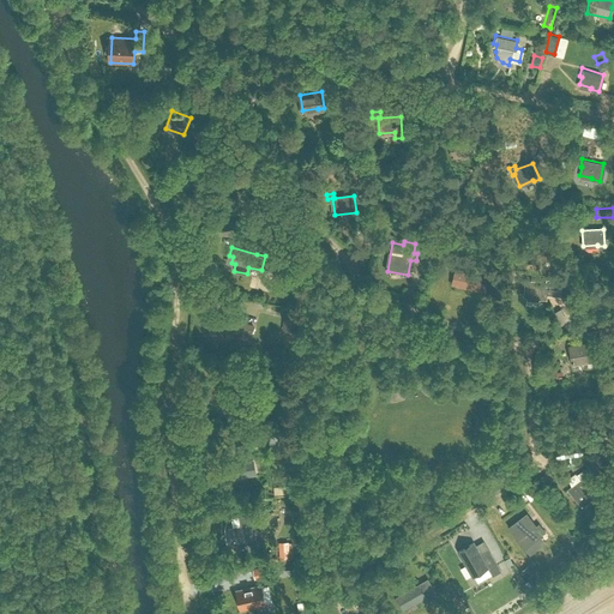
[(479,290),(482,276),(456,271),(455,280),(457,281),(456,286),(479,290)]
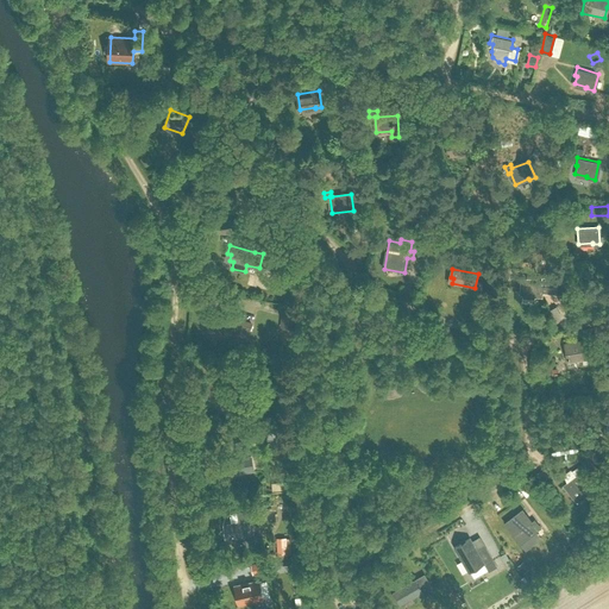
[(522,276),(520,294),(523,294),(523,296),(535,297),(535,295),(544,296),(544,292),(556,293),(557,276),(544,275),(542,277),(522,276)]
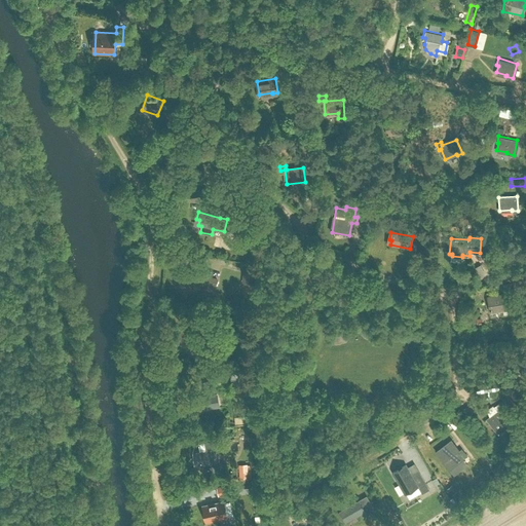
[(243,266),(243,274),(254,275),(255,267),(243,266)]
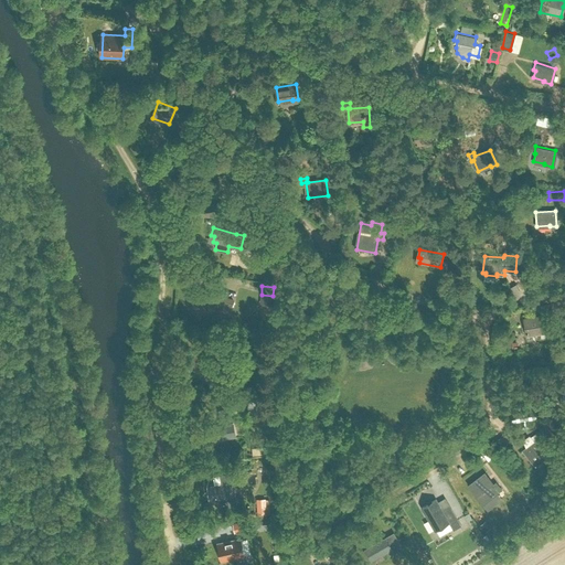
[(209,308),(221,311),(228,313),(231,305),(233,306),(234,300),(201,290),(198,302),(210,306),(209,308)]
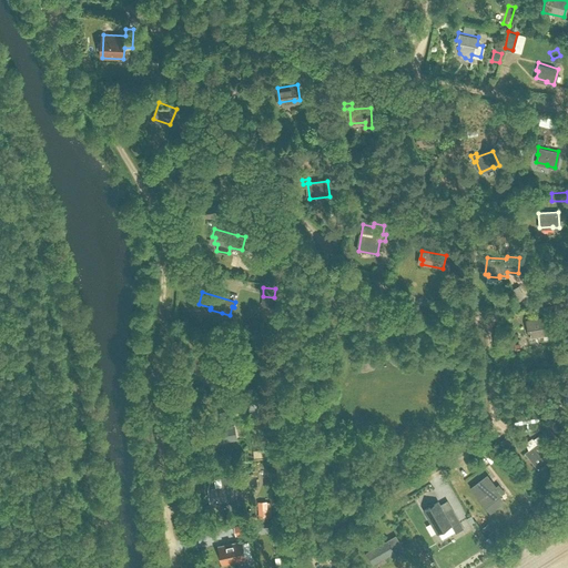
[(529,338),(549,335),(547,321),(553,320),(550,306),(544,307),(545,317),(527,321),(529,338)]
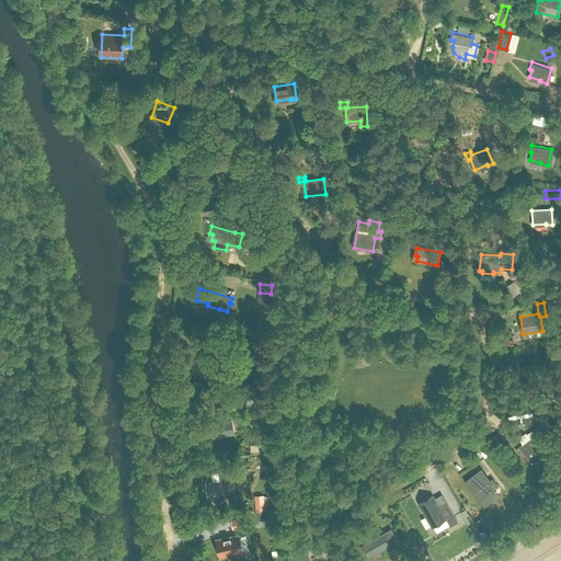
[(197,444),(213,441),(213,438),(222,435),(221,430),(229,427),(228,421),(196,427),(197,433),(195,433),(197,444)]
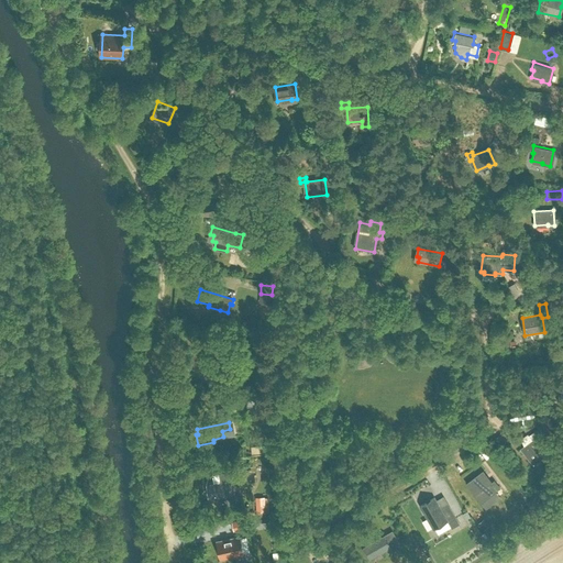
[(521,439),(525,446),(521,449),(533,464),(545,454),(533,439),(538,435),(534,431),(529,435),(527,434),(521,439)]
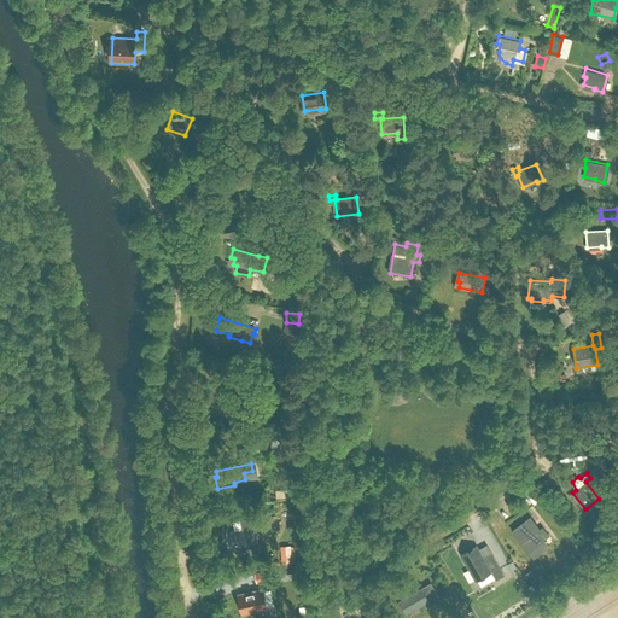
[(554,474),(542,482),(546,488),(558,482),(554,474)]
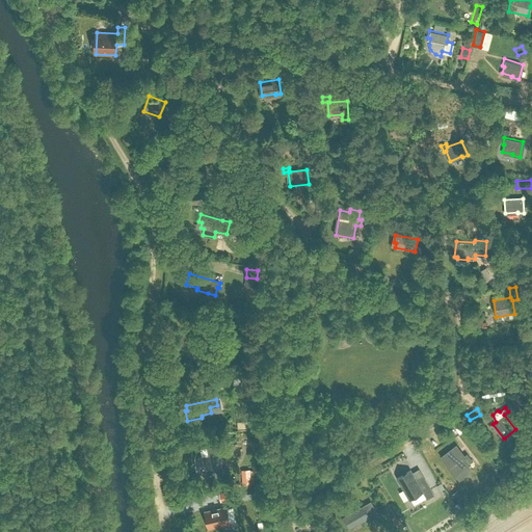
[(219,468),(228,467),(224,445),(207,447),(208,455),(195,457),(197,471),(219,468)]
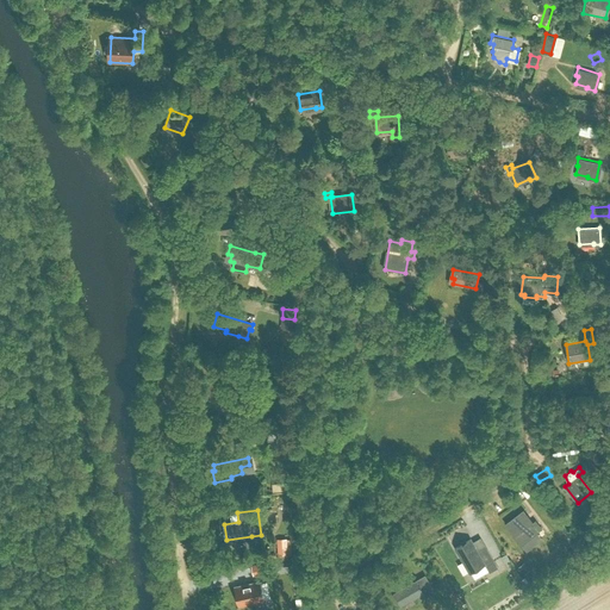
[(523,511),(506,524),(521,543),(542,528),(536,520),(533,522),(531,523),(523,511)]
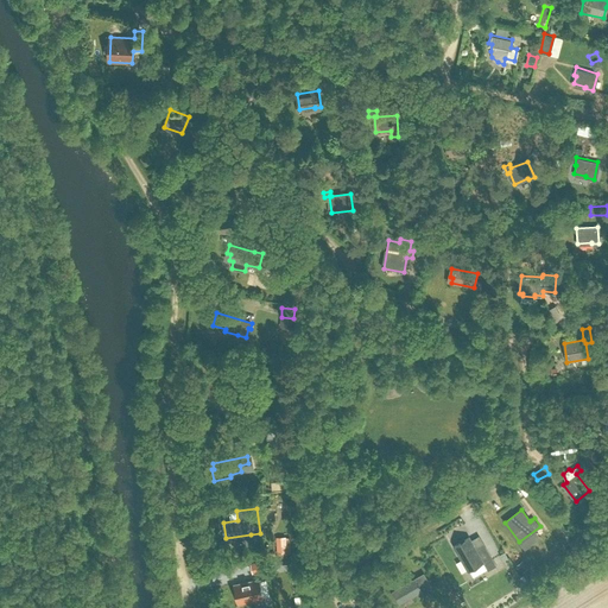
[(476,548),(469,536),(453,545),(467,571),(483,562),(488,570),(496,565),(483,543),(476,548)]
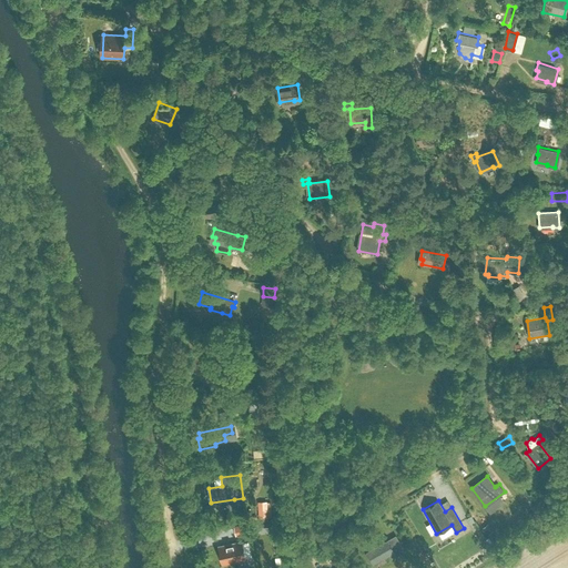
[(538,510),(529,514),(536,528),(544,524),(538,510)]
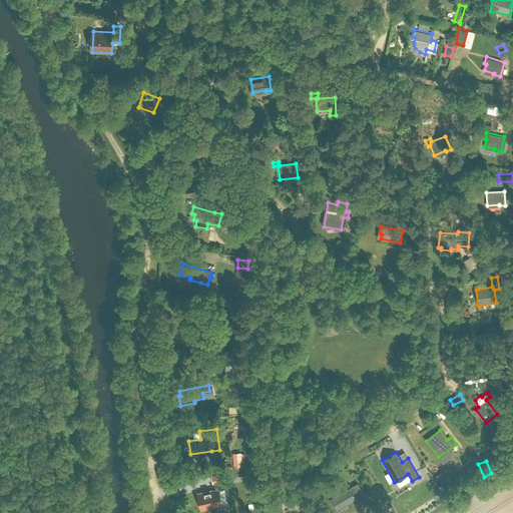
[(224,472),(211,475),(213,483),(226,480),(224,472)]
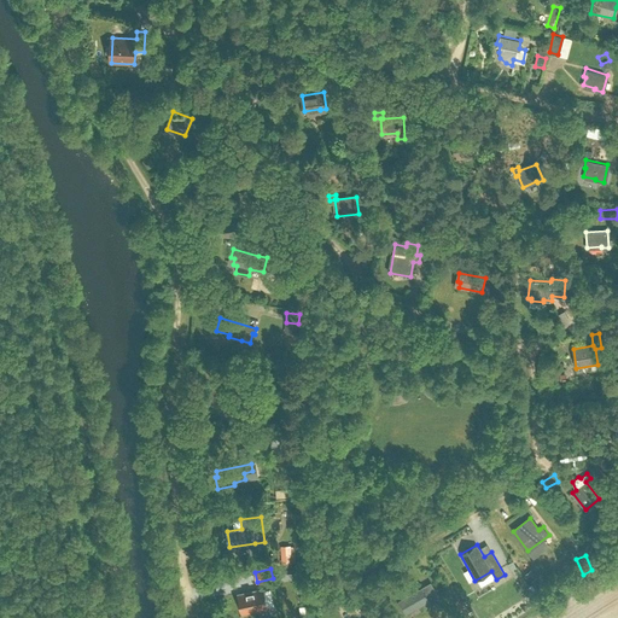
[(531,570),(525,575),(531,581),(537,576),(531,570)]
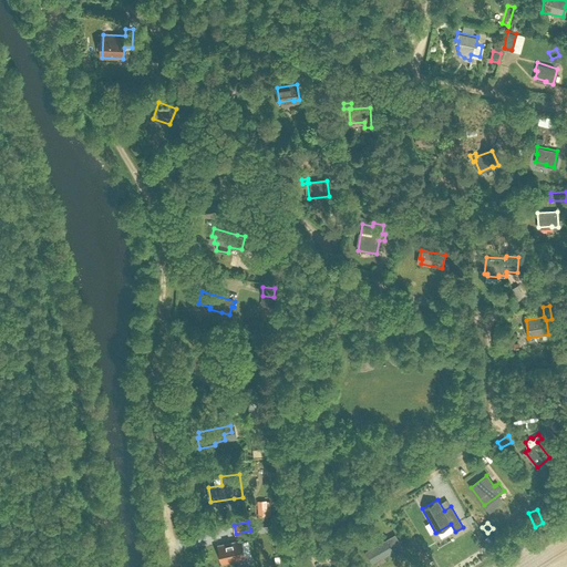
[(395,555),(404,549),(395,534),(366,552),(371,560),(382,555),(383,557),(393,550),(395,555)]
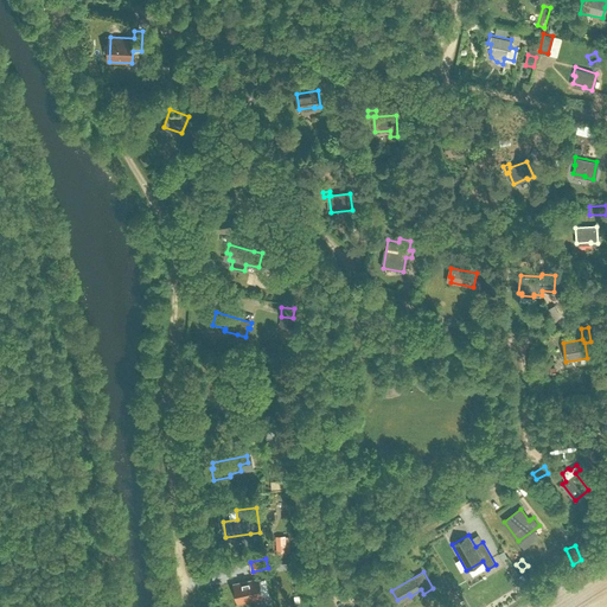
[(259,580),(235,585),(238,605),(251,602),(262,600),(262,596),(268,595),(266,581),(260,582),(259,580)]
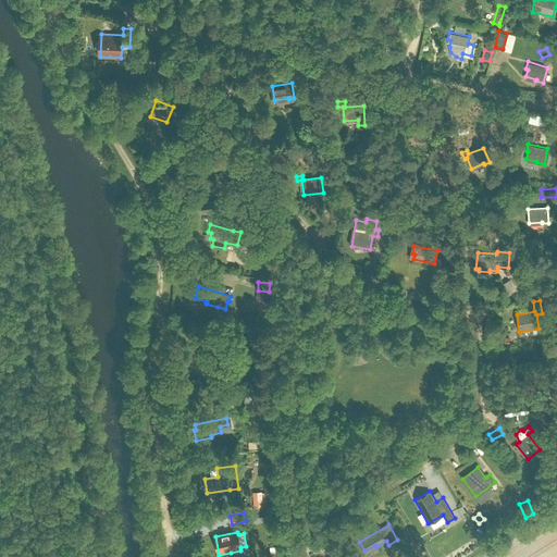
[(326,540),(322,543),(327,552),(332,549),(326,540)]
